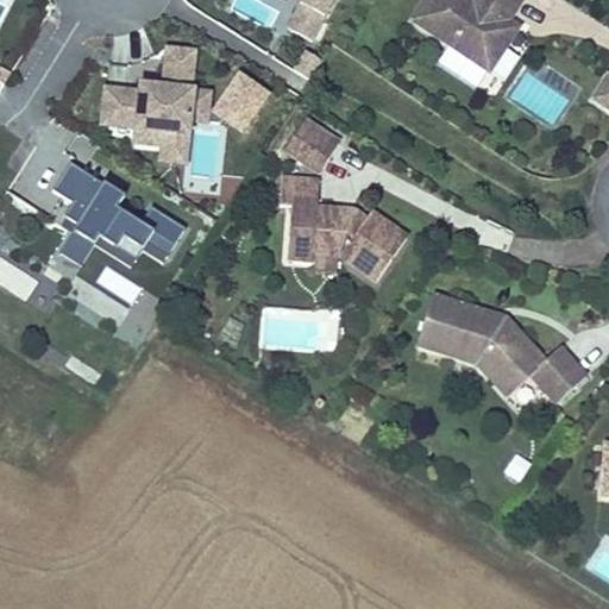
[(299,0),(306,4),(288,33),(320,52),(350,0),(299,0)]
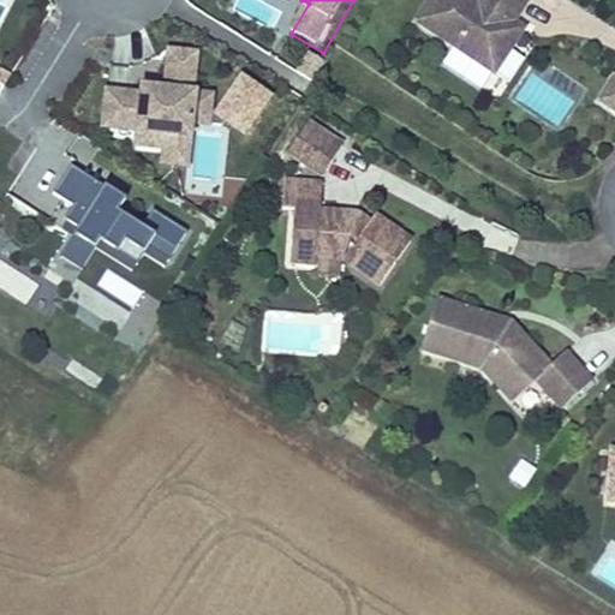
[(517,0),(519,0),(524,3),(525,0),(423,0),(413,17),(494,71),(525,25),(513,18),(508,15),(517,0)]
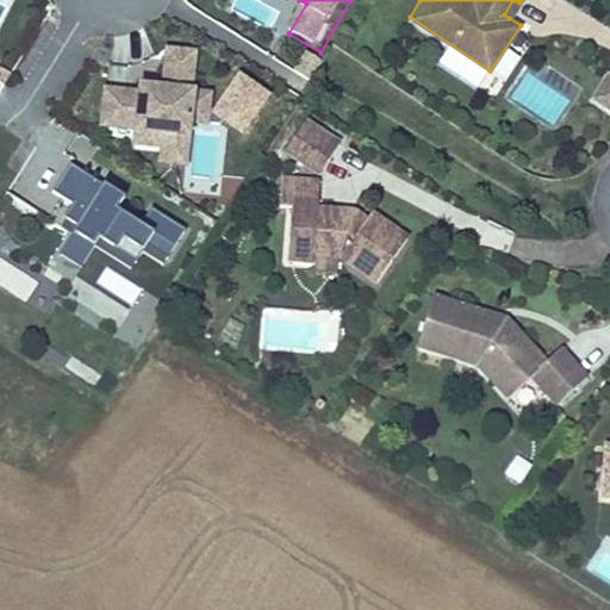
[(509,18),(520,2),(515,0),(512,0),(504,14),(509,18)]
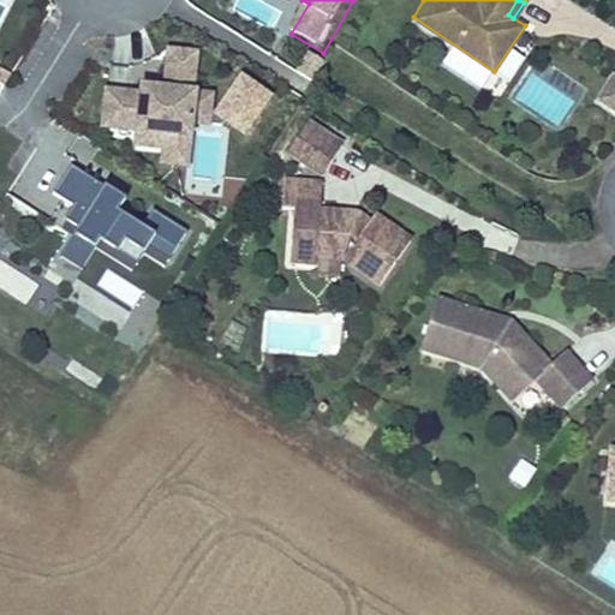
[(142,93),(102,90),(101,132),(139,135),(138,150),(165,151),(163,168),(196,169),(197,138),(226,139),(228,90),(215,89),(218,53),(172,52),(171,81),(143,79),(142,93)]
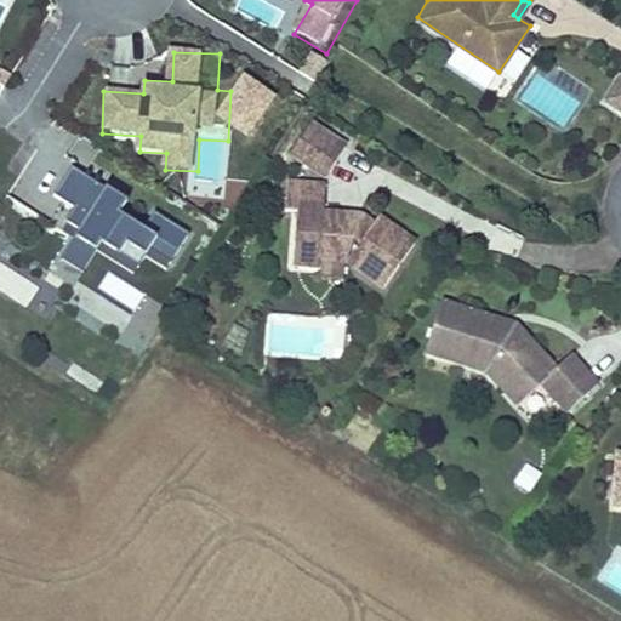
[(298,73),(315,83),(328,62),(311,52),(298,73)]
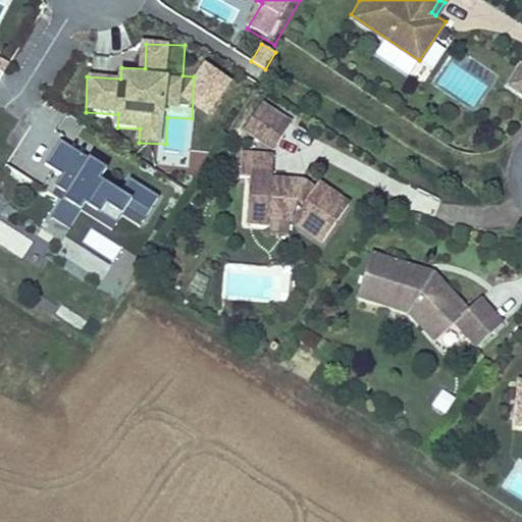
[(521,96),(521,61),(518,59),(503,84),(521,96)]
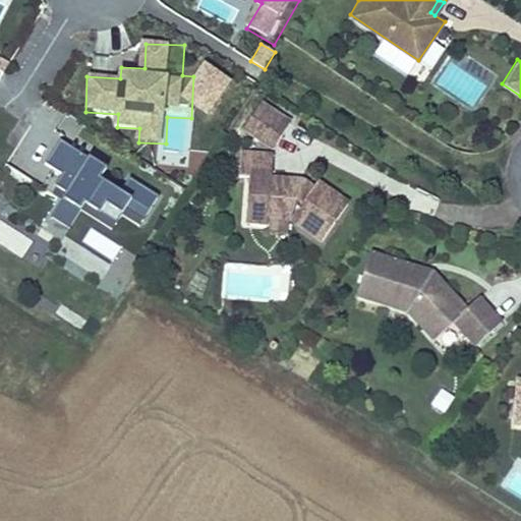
[(258,99),(240,125),(270,146),(288,120),(258,99)]
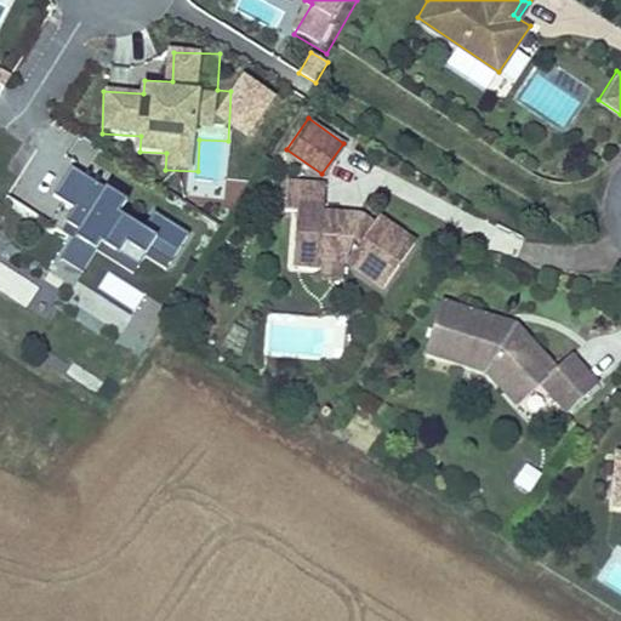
[(102,183),(72,165),(53,194),(90,216),(66,257),(84,268),(100,241),(141,266),(154,244),(178,257),(193,232),(155,210),(149,220),(134,211),(146,191),(110,170),(102,183)]
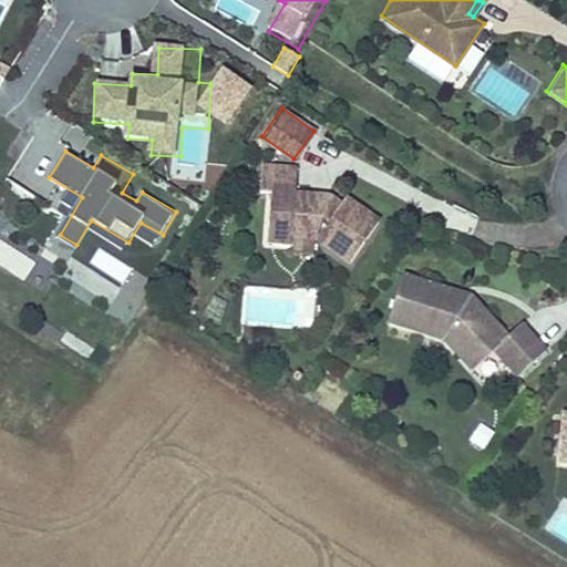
[(271,187),(270,218),(291,219),(291,233),(319,234),(351,258),(379,214),(348,192),(341,202),(327,189),(298,188),(298,163),(261,162),(260,186),(271,187)]
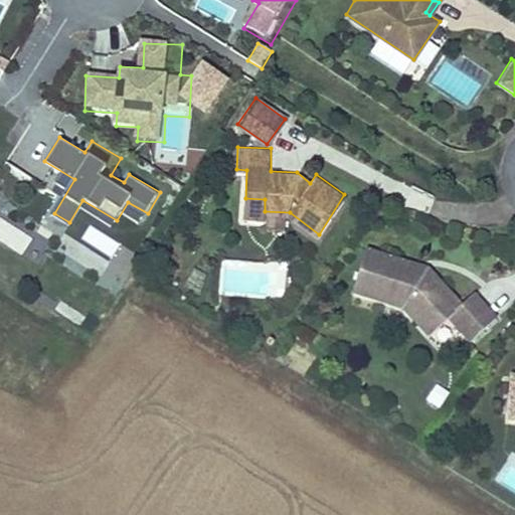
[(265,199),(245,198),(245,215),(266,217),(265,211),(265,199)]
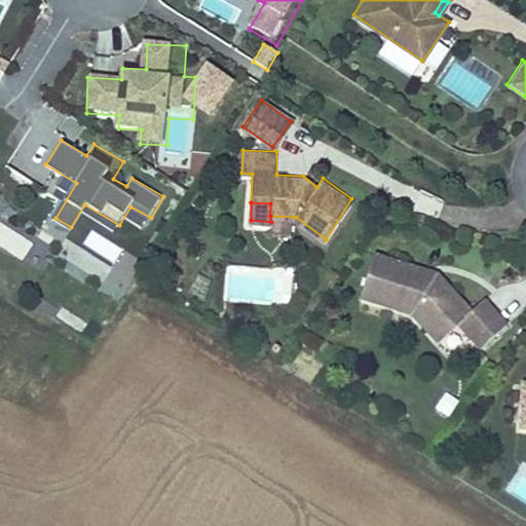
[(0,223),(0,245),(25,256),(33,237),(0,223)]
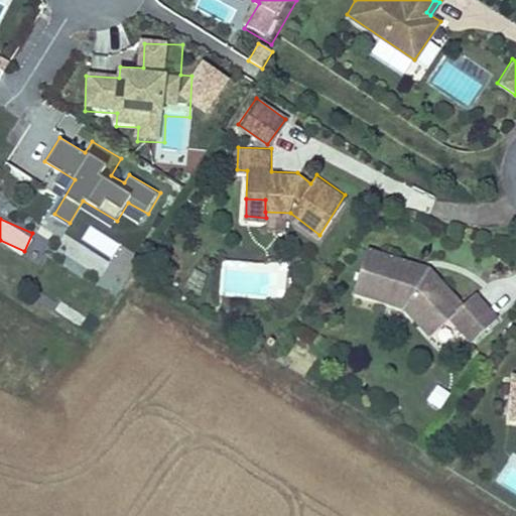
[(112,258),(121,242),(88,224),(80,241),(112,258)]
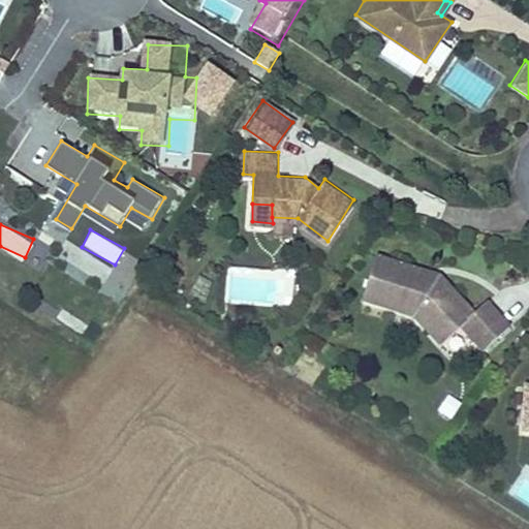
[(364,297),(400,308),(403,299),(422,307),(441,330),(453,319),(460,325),(485,352),(512,327),(490,301),(476,312),(442,276),(439,281),(424,274),(426,269),(378,254),(364,297)]
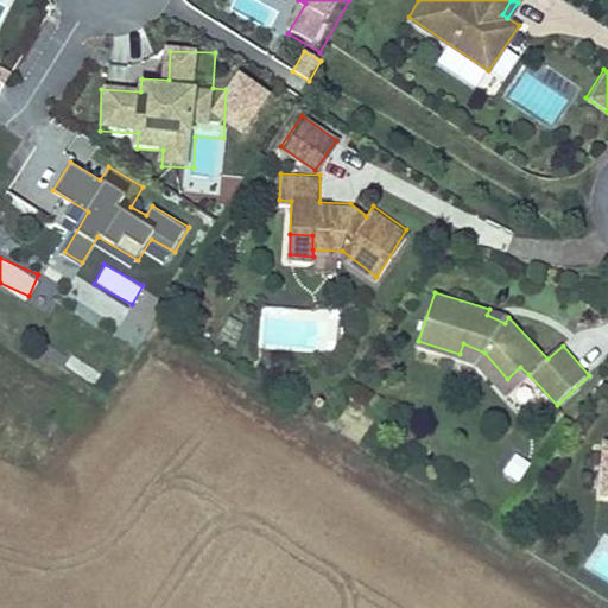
[(508,317),(489,309),(487,315),(505,323),(508,317)]
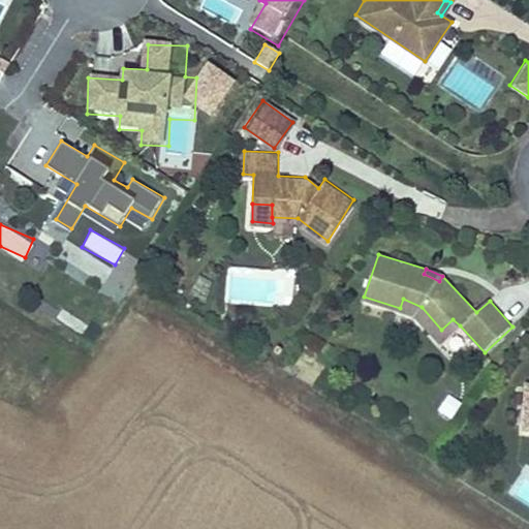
[(403,299),(400,308),(412,312),(440,344),(460,325),(453,319),(441,330),(422,307),(403,299)]
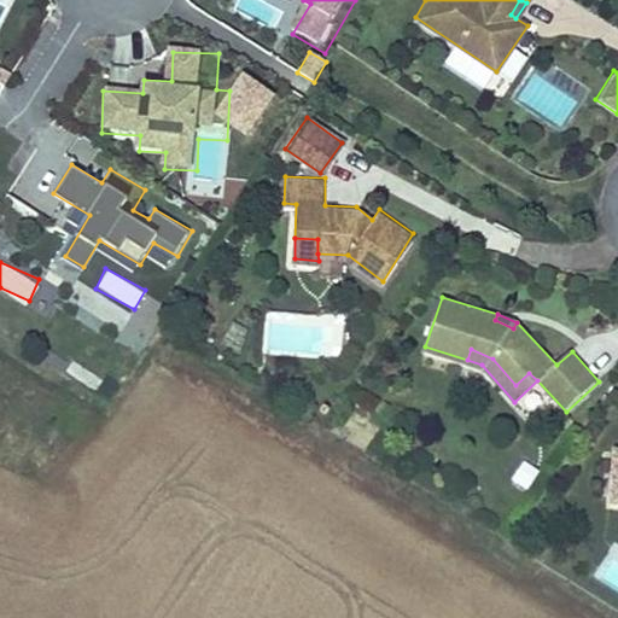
[(512,484),(528,493),(540,471),(524,462),(512,484)]
